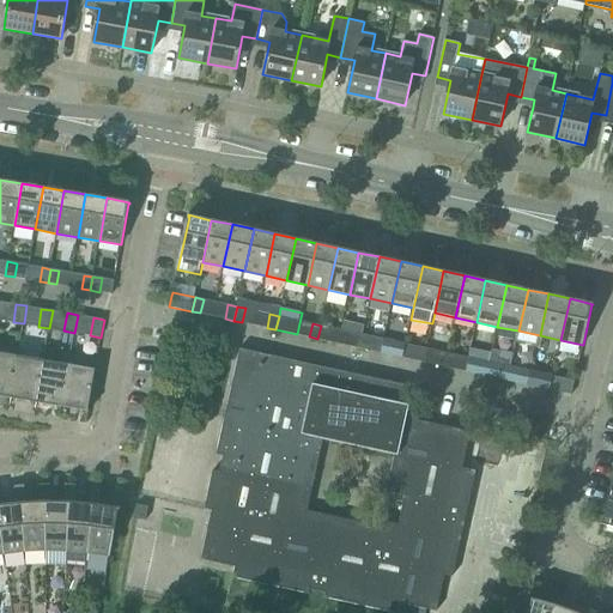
[(321,326),(317,339),(326,341),(327,341),(329,327),(321,326)]
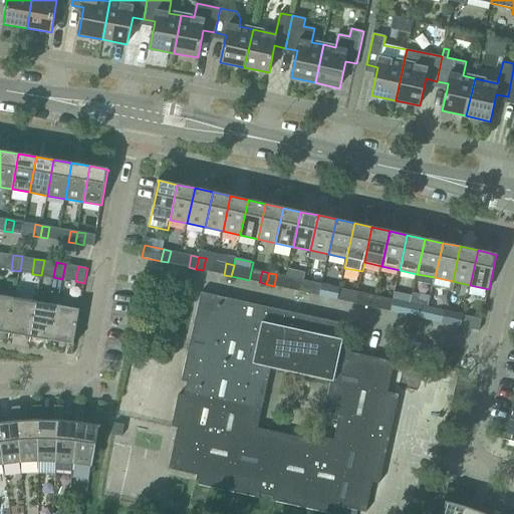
[(297,279),(294,290),(296,290),(302,292),(304,280),(297,279)]
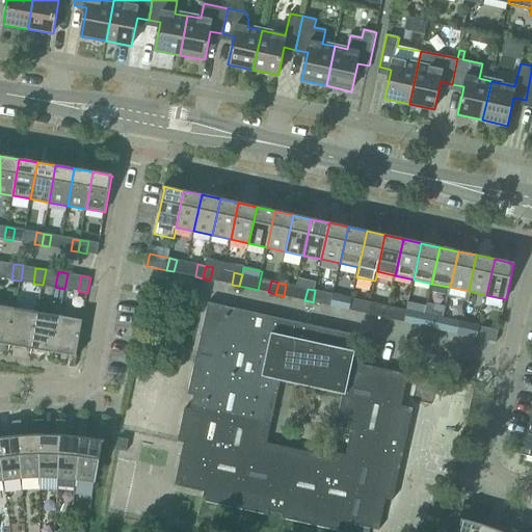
[(315,290),(313,302),(318,303),(320,303),(322,292),(315,290)]
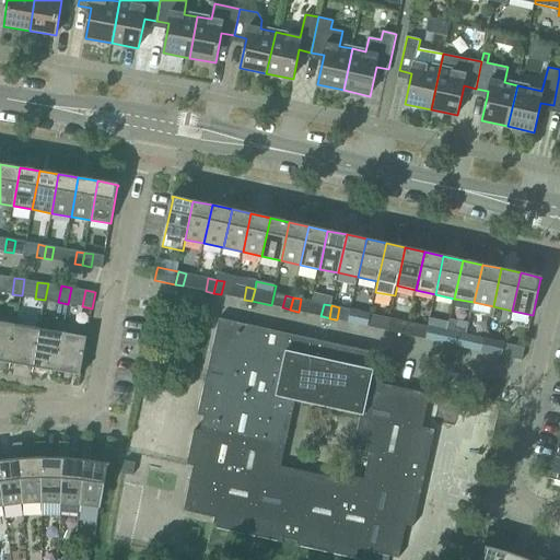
[(362,313),(360,325),(368,327),(371,314),(362,313)]
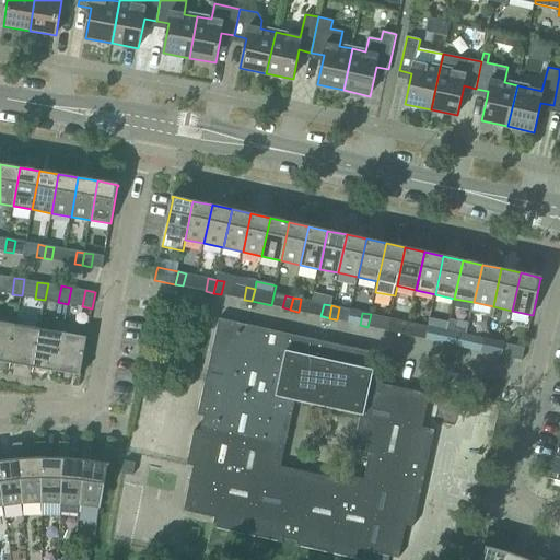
[(371,314),(368,327),(376,328),(378,316),(371,314)]
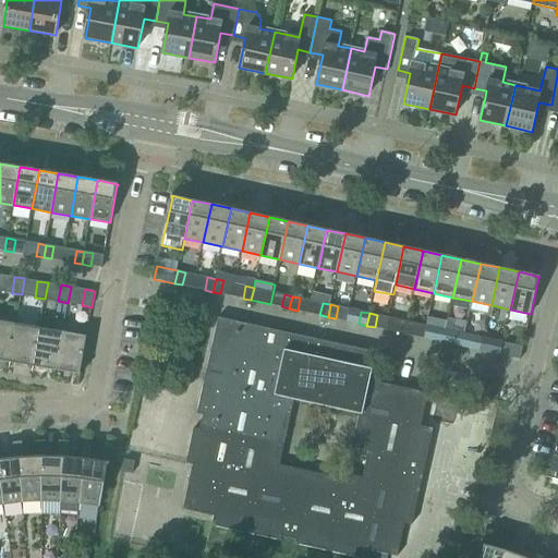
[(434,428),(421,426),(428,393),(371,380),(377,352),(218,317),(207,370),(213,371),(210,379),(205,378),(197,414),(203,415),(199,429),(194,428),(186,463),(198,466),(196,475),(191,474),(183,509),(215,516),(213,525),(281,541),(282,536),(296,540),(295,544),(361,557),(364,557),(366,549),(398,556),(405,523),(412,524),(420,489),(410,487),(412,478),(422,481),(434,428)]
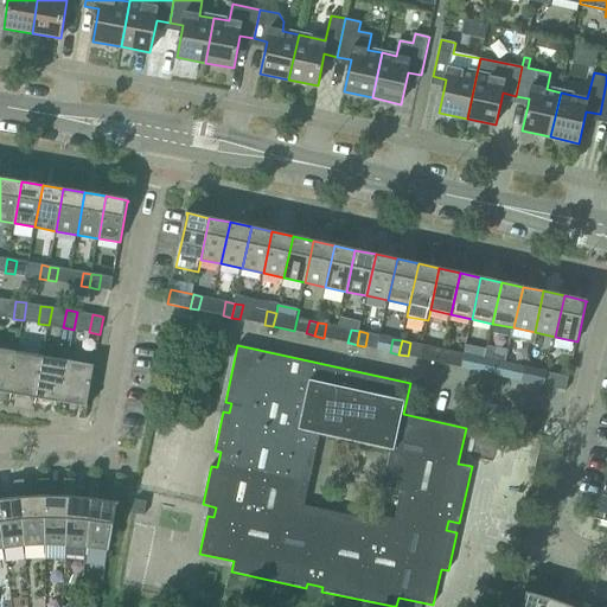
[(434,347),(432,362),(440,363),(443,350),(434,347)]
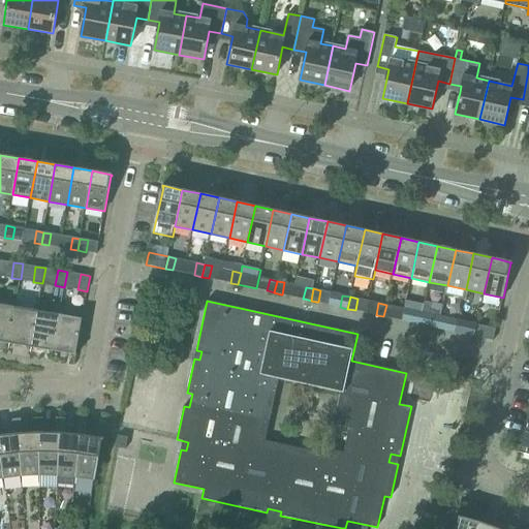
[(0,341),(9,343),(16,307),(0,304),(0,341)]
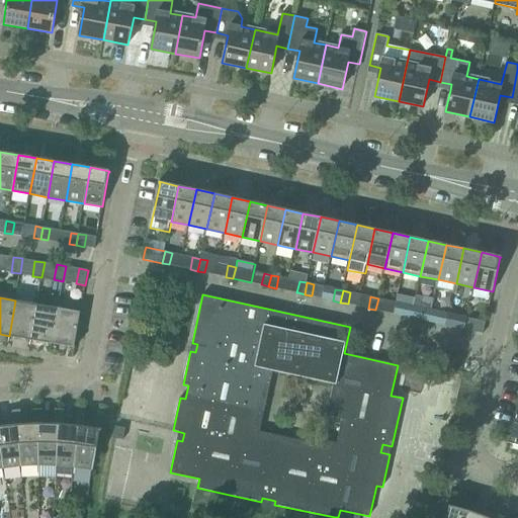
[(378,298),(375,310),(383,312),(385,300),(378,298)]
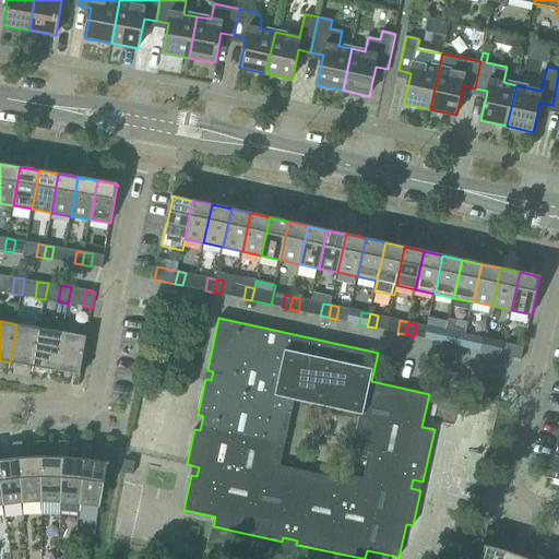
[(10,363),(33,367),(39,329),(16,324),(10,363)]
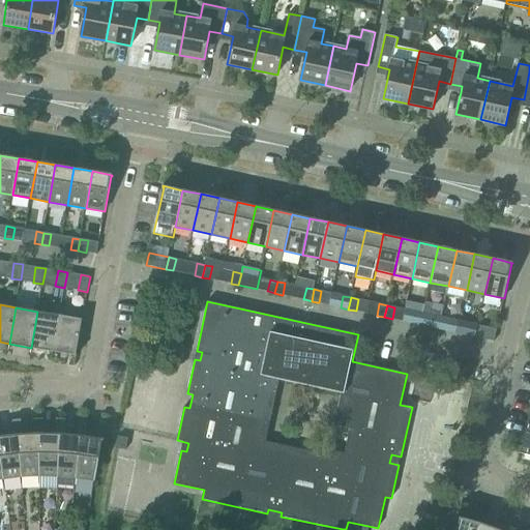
[(405,310),(403,321),(421,325),(423,314),(405,310)]
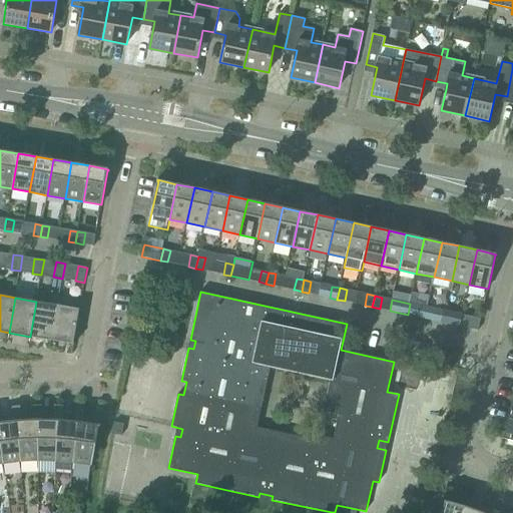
[(30,337),(51,340),(57,305),(36,302),(30,337)]
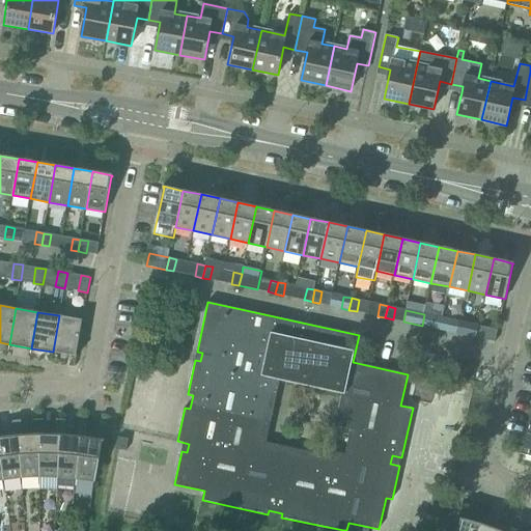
[(424,314),(422,326),(440,330),(443,317),(424,314)]
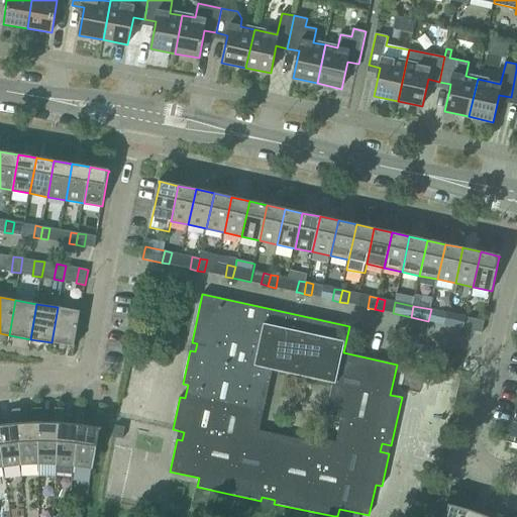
[(58,307),(52,342),(75,346),(75,345),(81,311),(58,307)]
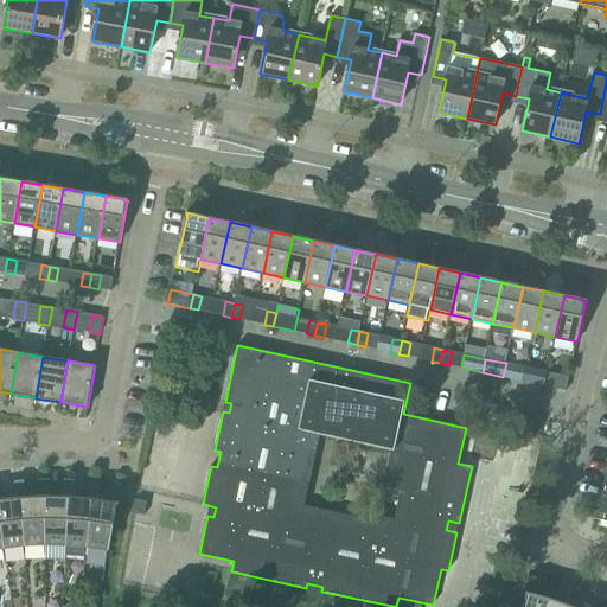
[(506,363),(503,377),(524,382),(526,368),(506,363)]
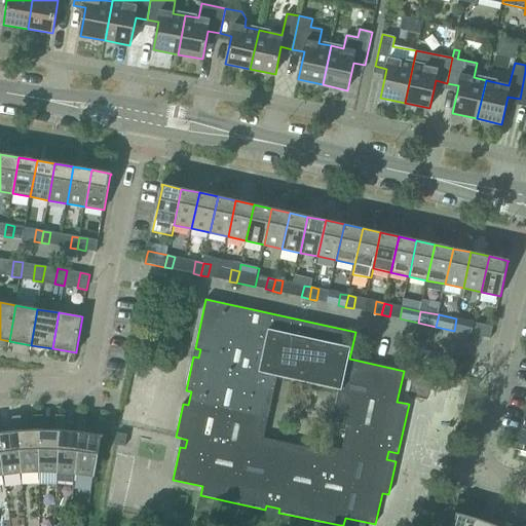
[(456,318),(454,331),(461,332),(464,321),(456,318)]
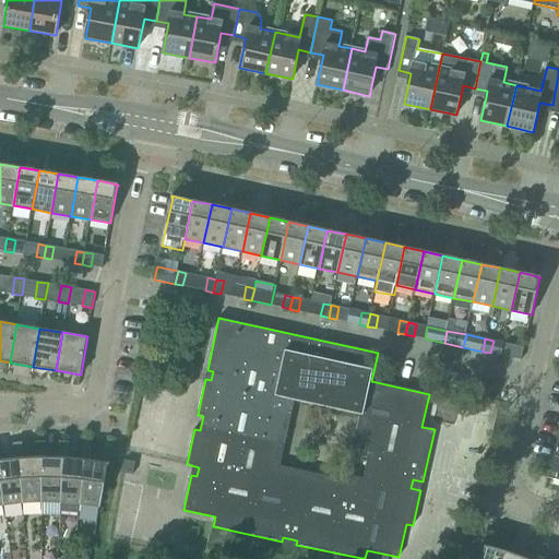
[(515,345),(513,358),(522,359),(524,347),(515,345)]
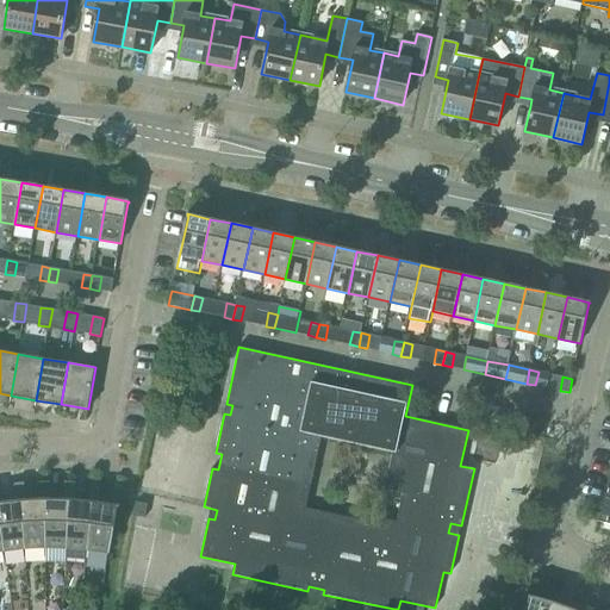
[(598,521),(609,523),(609,479),(609,480),(599,520),(598,520),(598,521)]
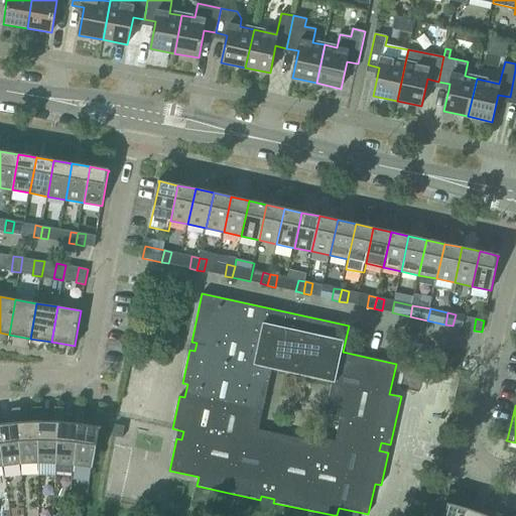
[(34,422),(22,422),(18,423),(21,464),(38,463),(38,422),(42,422),(42,407),(33,407),(34,422)]
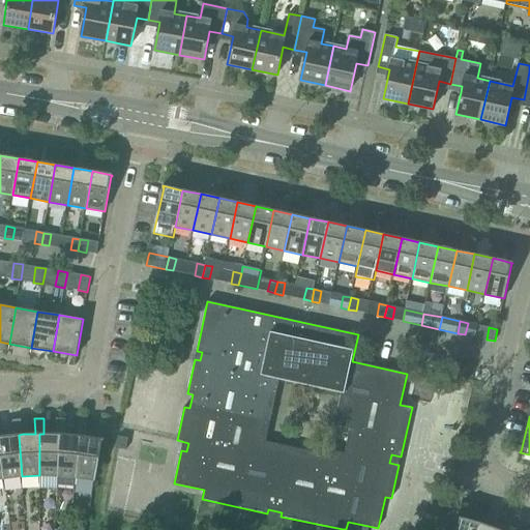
[(43,434),(39,434),(39,475),(39,489),(58,489),(58,476),(60,434),(65,434),(66,419),(57,418),(56,434),(43,434)]
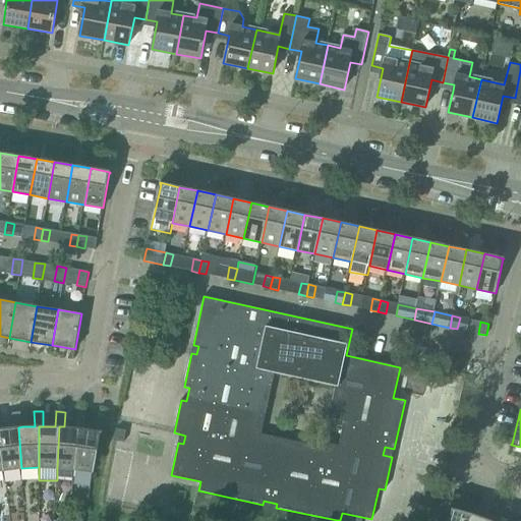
[(13,427),(2,428),(0,428),(0,446),(3,470),(21,468),(18,427),(22,426),(21,412),(12,413),(13,427)]
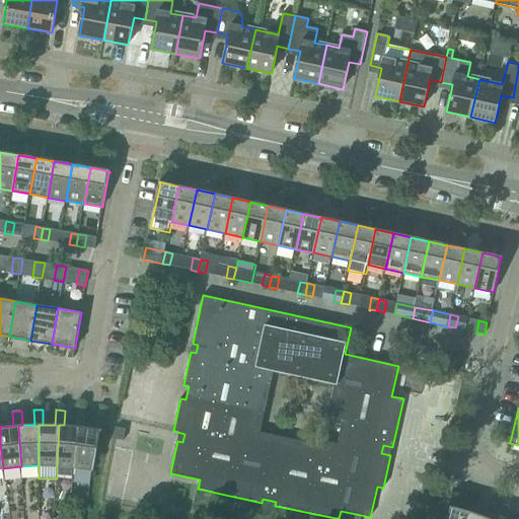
[(75,427),(64,425),(59,425),(57,466),(75,467),(80,427),(84,428),(86,413),(77,412),(75,427)]
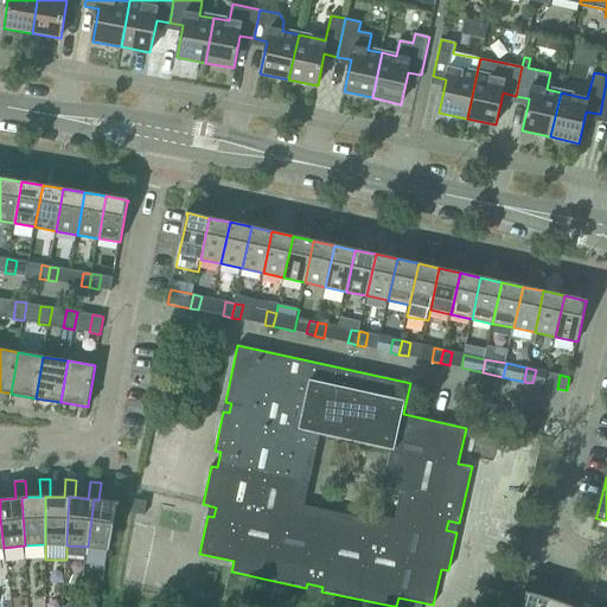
[(112,502),(98,500),(94,499),(88,547),(109,550),(117,505),(120,505),(122,486),(115,485),(112,502)]
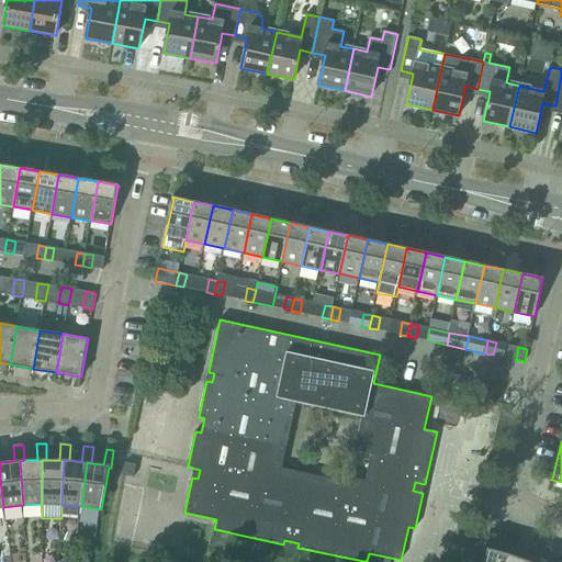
[(125,462),(123,475),(134,478),(136,464),(125,462)]
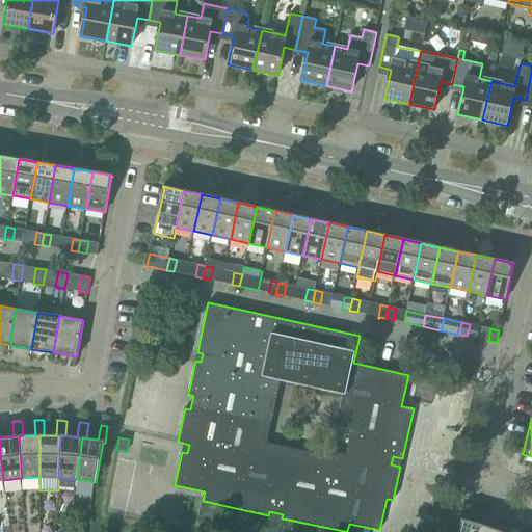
[(461,521),(458,531),(480,531),(483,526),(479,524),(468,521),(471,506),(463,504),(460,520),(461,521)]
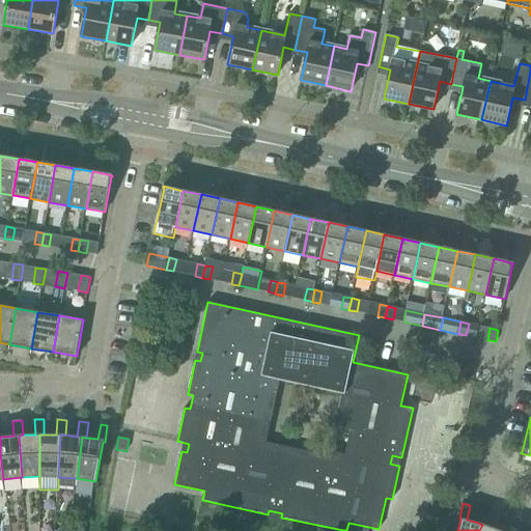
[(479,530),(500,530),(498,530),(486,526),(491,511),(482,508),(478,523),(482,525),(479,530)]
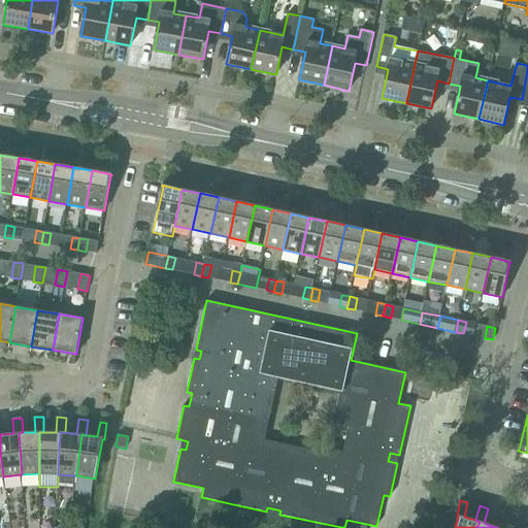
[(503,527),(508,517),(500,513),(495,527),(497,527),(503,527)]
